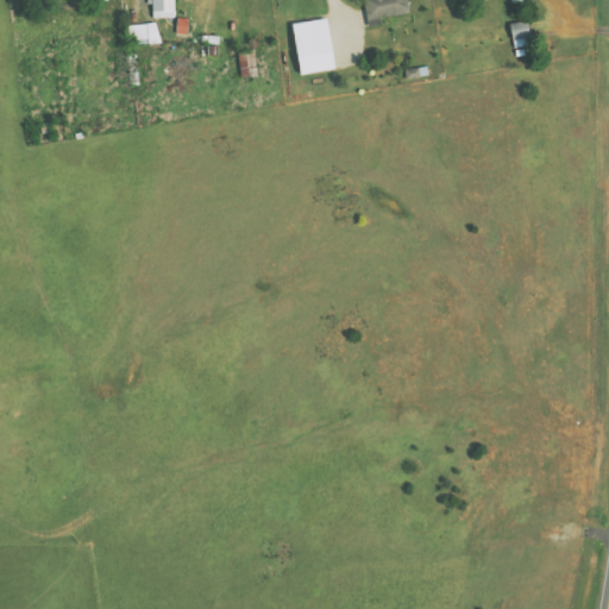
[(151,0),(152,19),(175,18),(174,0),(151,0)]
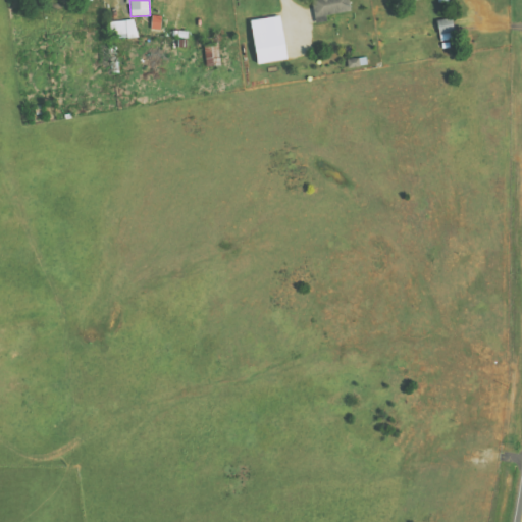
[(311,0),(315,18),(351,10),(349,0),(311,0)]
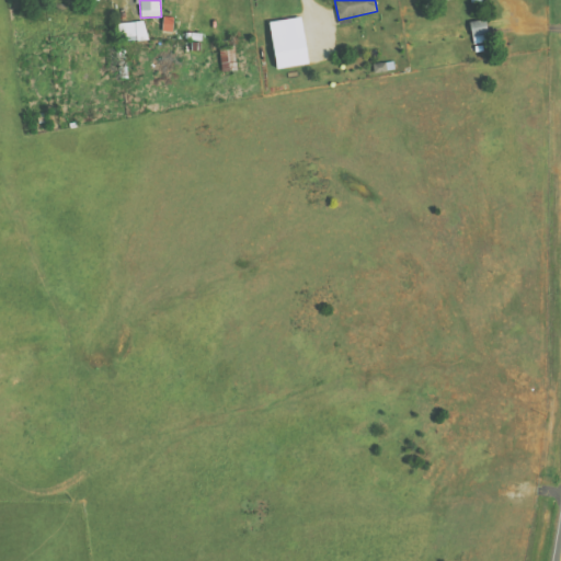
[(173,33),(174,18),(163,18),(162,32),(173,33)]
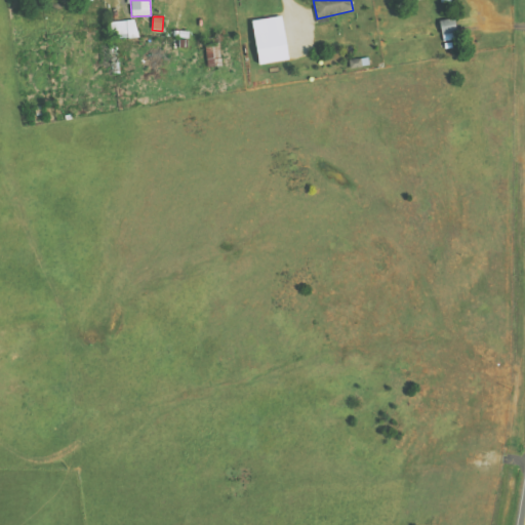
[(251,22),(258,66),(288,61),(281,16),(251,22)]
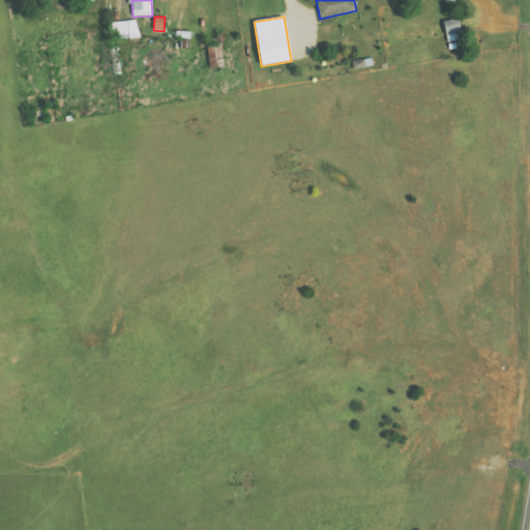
[(112,23),(114,40),(140,37),(137,20),(112,23)]
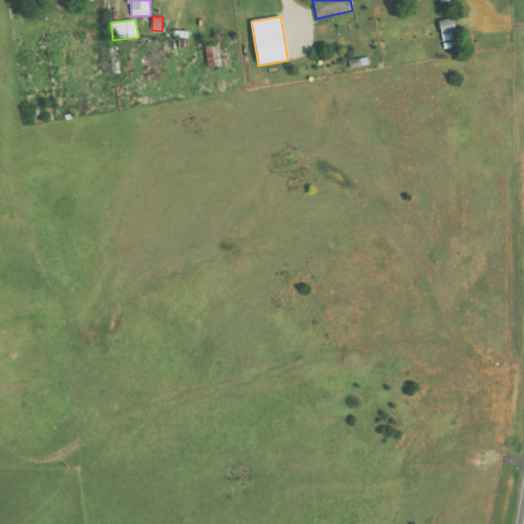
[(455,40),(452,19),(439,22),(442,42),(455,40)]
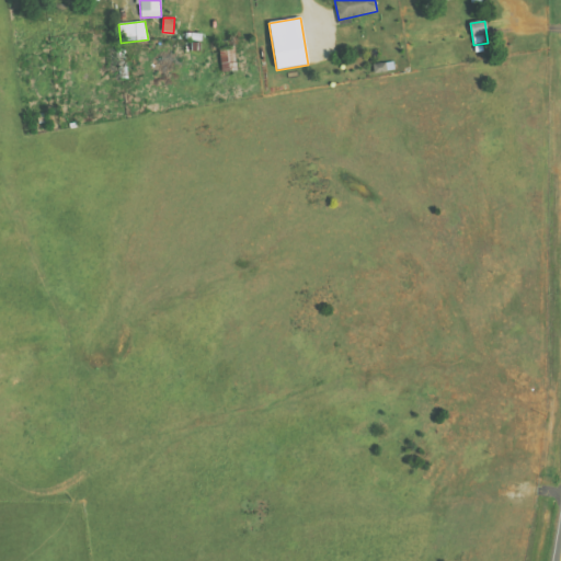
All buildings are outlined.
